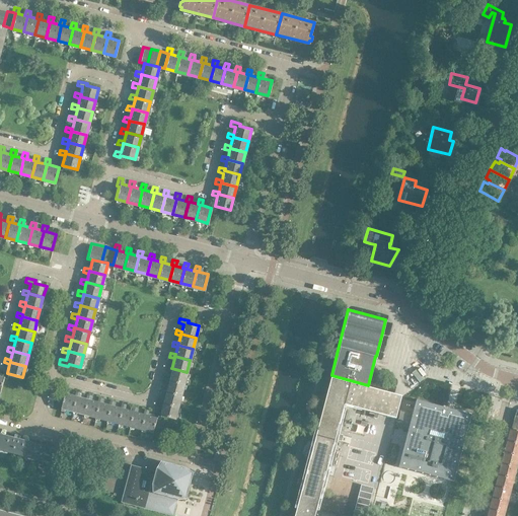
[(183,383),(187,372),(171,368),(172,366),(167,364),(166,368),(171,370),(169,377),(168,379),(183,383)]
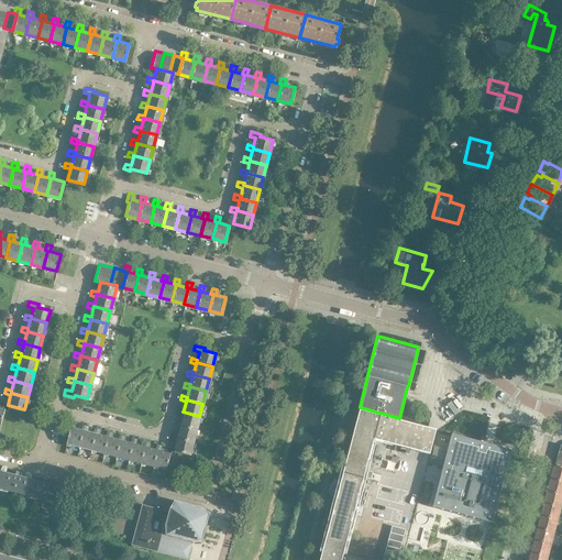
[(196,428),(199,416),(183,412),(184,409),(178,407),(177,413),(183,414),(180,421),(179,424),(196,428)]
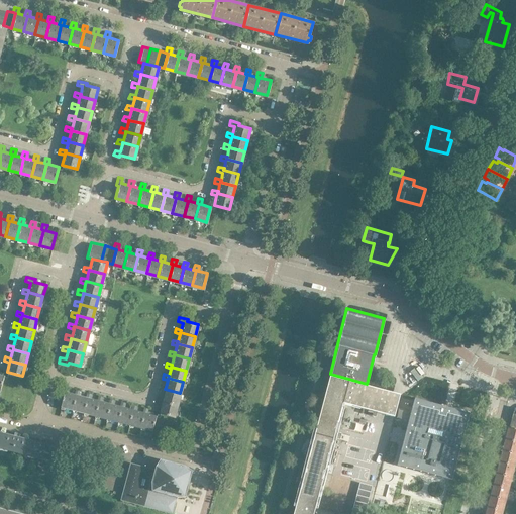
[(312,513),(327,458),(342,401),(362,406),(360,411),(375,414),(376,410),(394,415),(399,393),(367,384),(330,374),(329,374),(292,513),(312,513)]
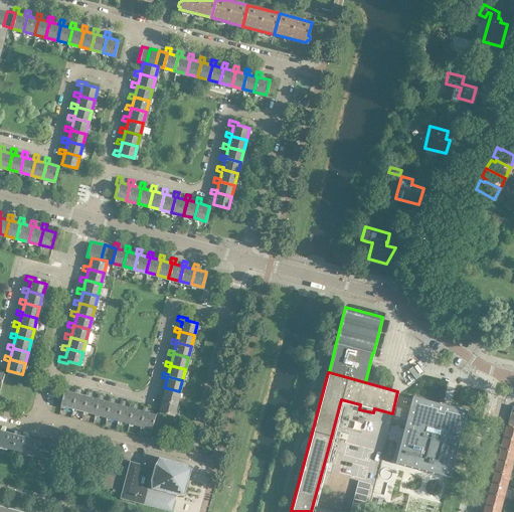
[(71,406),(75,391),(73,391),(65,389),(67,383),(62,382),(60,391),(62,392),(59,403),(71,406)]
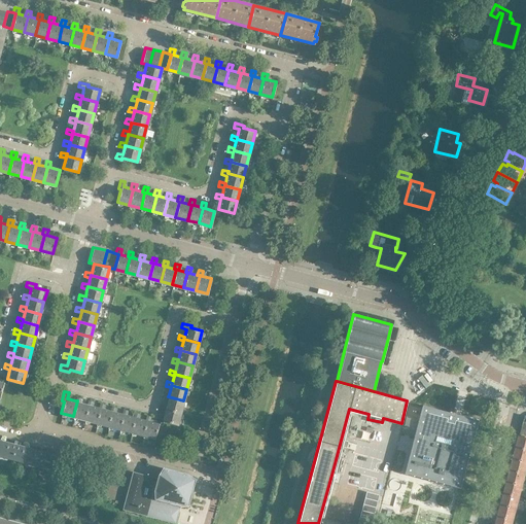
[(180,413),(183,400),(168,396),(169,394),(164,393),(163,397),(168,398),(166,406),(165,408),(180,413)]
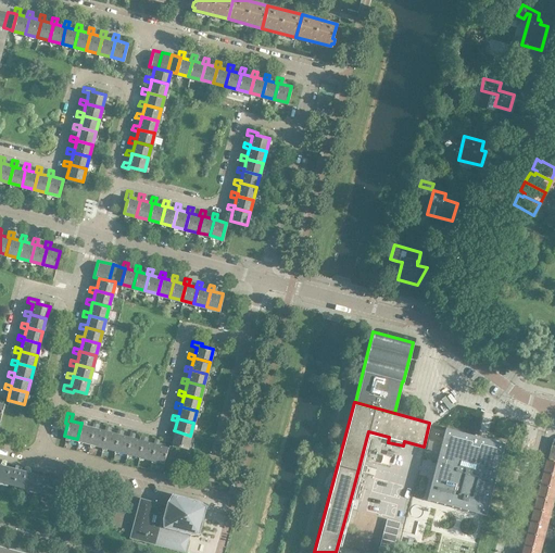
[(89,442),(93,426),(91,426),(84,424),(85,417),(80,416),(79,423),(82,423),(77,439),(89,442)]
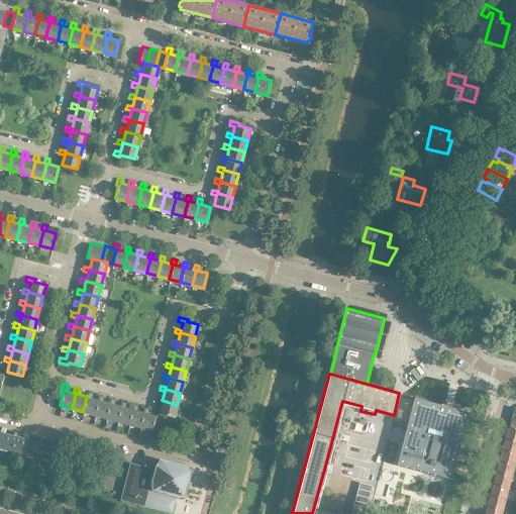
[(95,414),(98,399),(96,399),(89,397),(91,391),(86,390),(85,396),(87,396),(83,411),(95,414)]
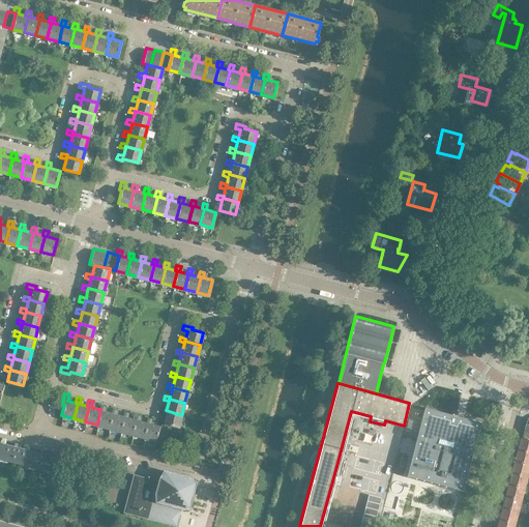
[(113,412),(111,412),(103,410),(105,404),(100,403),(98,409),(100,409),(97,425),(109,428),(113,412)]
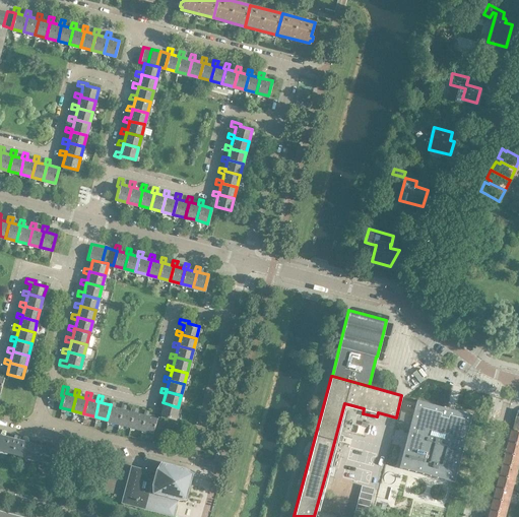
[(122,407),(120,407),(113,405),(114,399),(110,398),(109,404),(111,404),(107,419),(118,423),(122,407)]
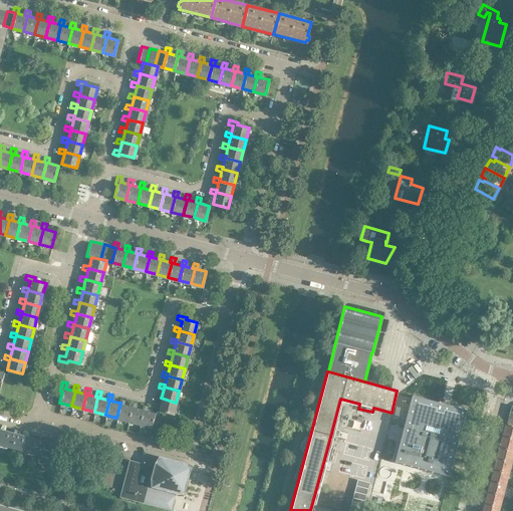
[(173,414),(176,403),(161,398),(162,396),(157,395),(156,399),(161,401),(158,410),(173,414)]
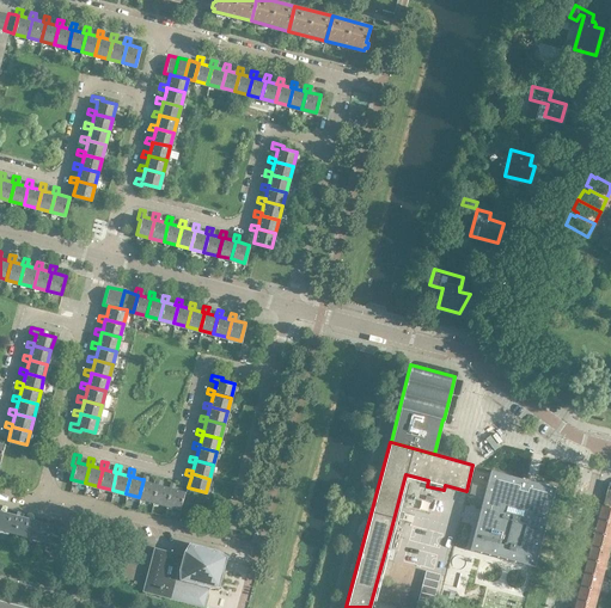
[(555,486),(490,470),(470,547),(535,564),(555,486)]
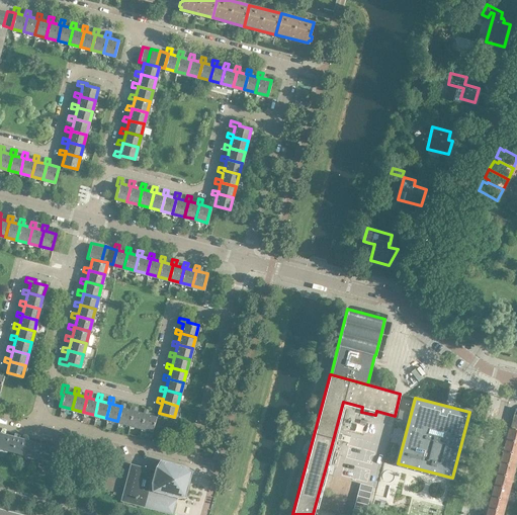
[(128,424),(133,409),(131,409),(123,407),(124,401),(120,400),(119,406),(121,406),(117,421),(128,424)]
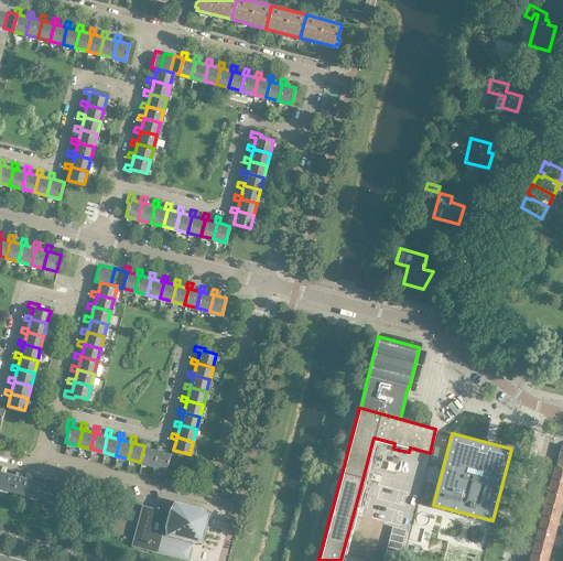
[(158,449),(154,449),(147,446),(149,440),(144,439),(142,445),(144,445),(140,462),(153,465),(158,449)]
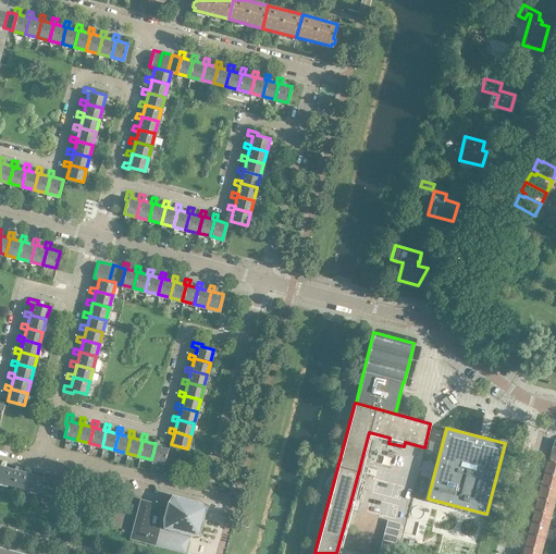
[(163,463),(168,447),(168,446),(158,444),(159,438),(155,436),(152,443),(156,443),(151,459),(163,463)]
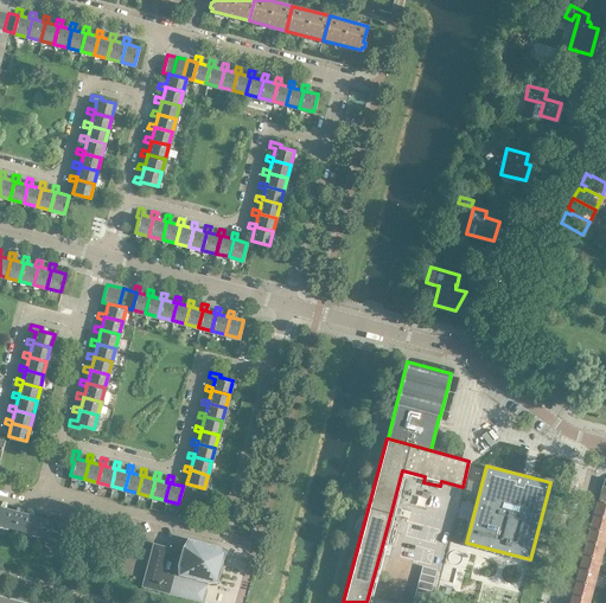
[(605,501),(597,499),(595,499),(594,501),(589,500),(586,511),(605,515),(605,501)]
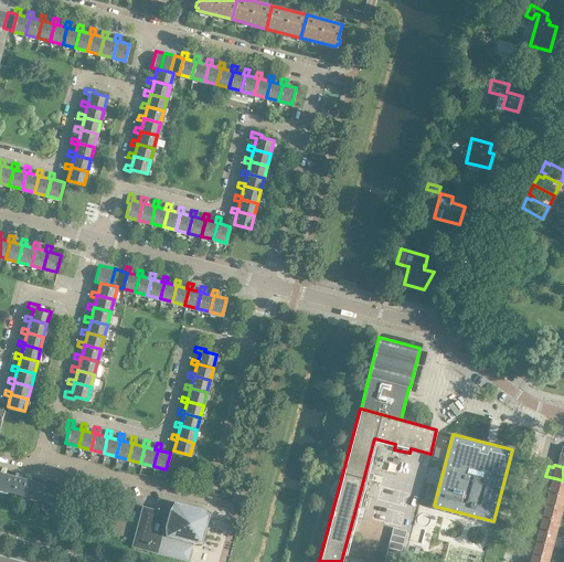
[(27,497),(31,479),(20,476),(21,473),(16,470),(14,475),(2,472),(0,480),(0,488),(13,491),(25,495),(25,497),(27,497)]
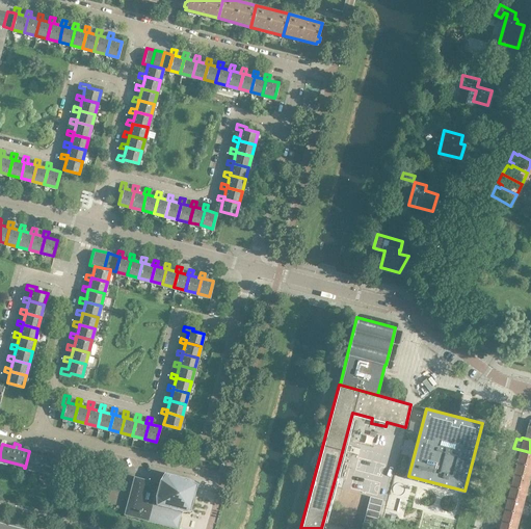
[(530,465),(530,452),(513,448),(511,457),(515,459),(515,461),(530,465)]
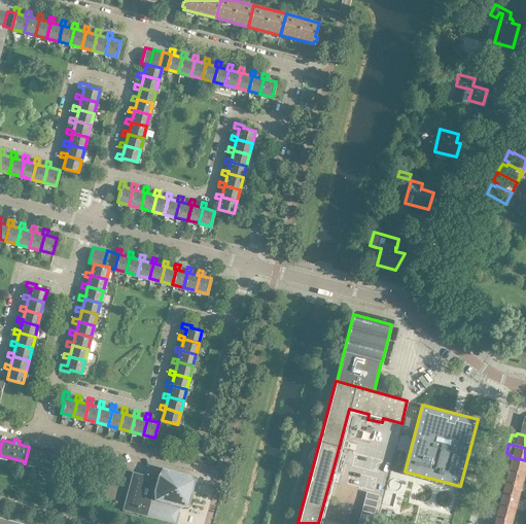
[(54,465),(57,454),(45,451),(46,448),(41,446),(40,450),(29,447),(25,463),(27,464),(27,461),(51,468),(50,470),(54,472),(55,466),(54,465)]
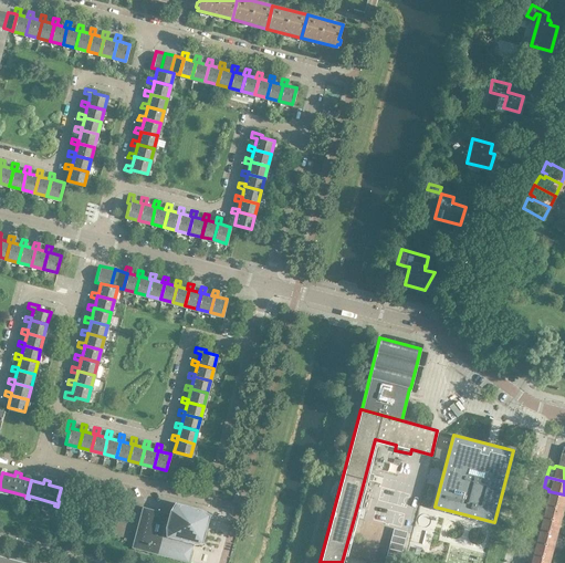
[(563,508),(564,497),(564,494),(548,491),(547,493),(543,491),(540,502),(563,508)]
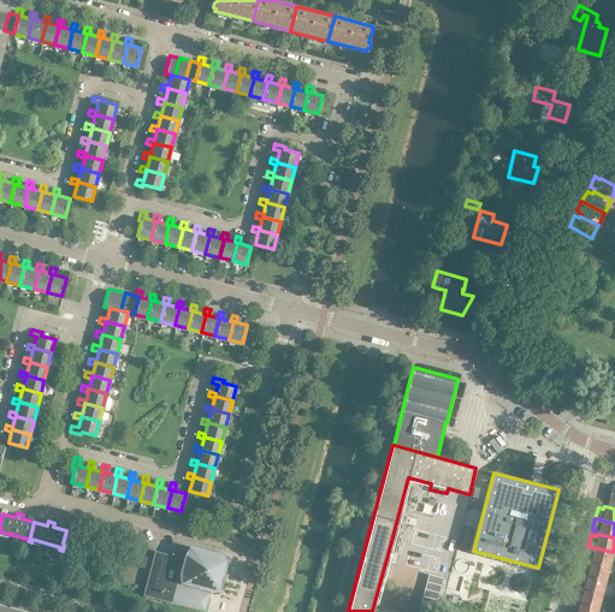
[(220,589),(228,558),(219,552),(190,545),(184,553),(183,560),(169,557),(170,552),(154,548),(142,593),(157,596),(205,610),(208,594),(206,593),(207,589),(210,589),(220,589)]
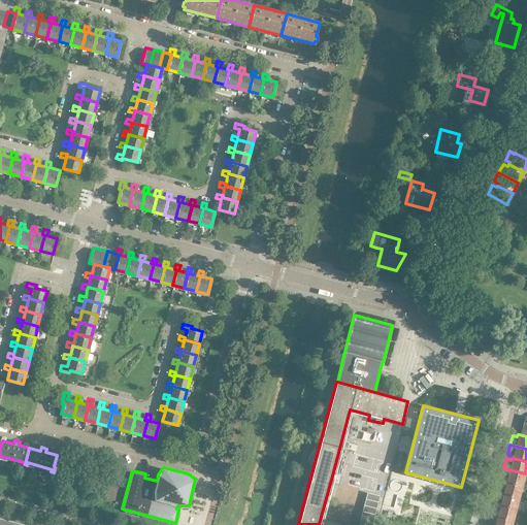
[(522,485),(525,473),(503,468),(501,478),(505,479),(505,481),(522,485)]
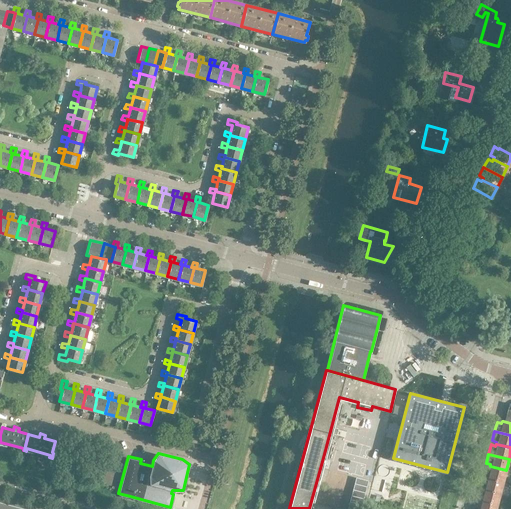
[(503,481),(506,470),(490,466),(489,468),(485,467),(482,476),(503,481)]
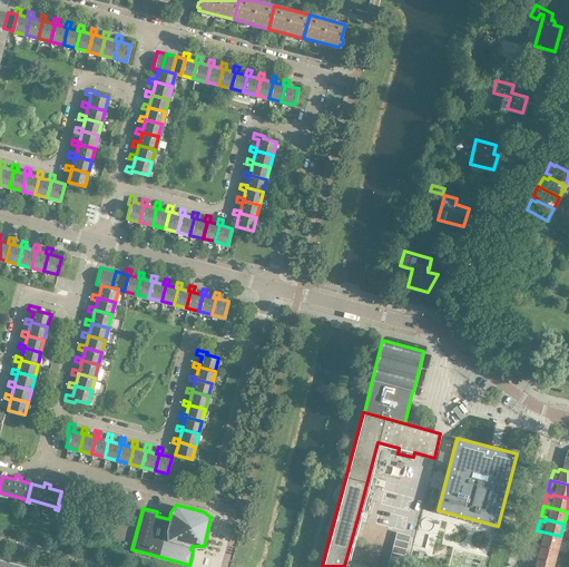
[(400,566),(401,566),(404,553),(409,534),(395,529),(389,554),(389,557),(385,566),(400,566)]
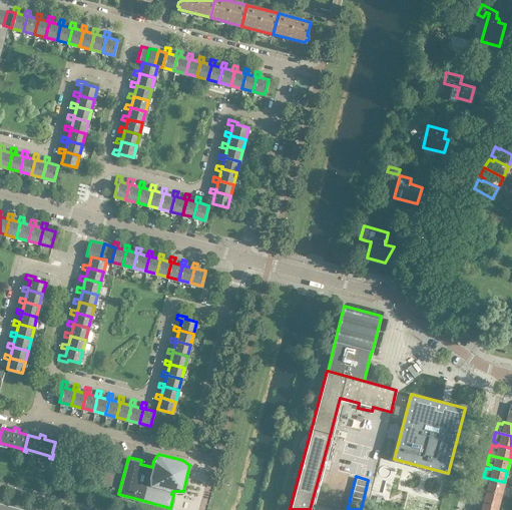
[(501,494),(504,482),(483,477),(481,486),(486,488),(485,490),(501,494)]
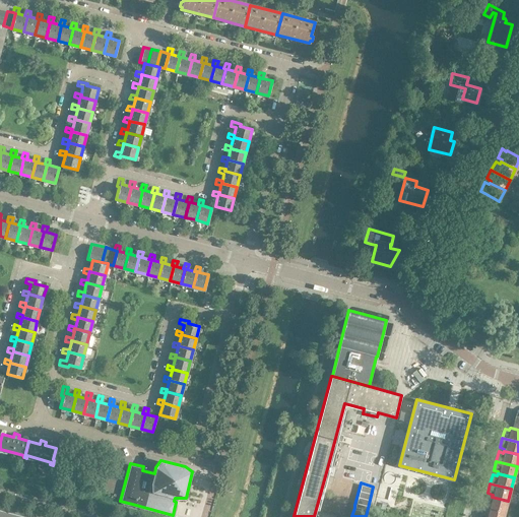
[(505,512),(508,501),(492,497),(492,499),(487,497),(483,507),(505,512)]
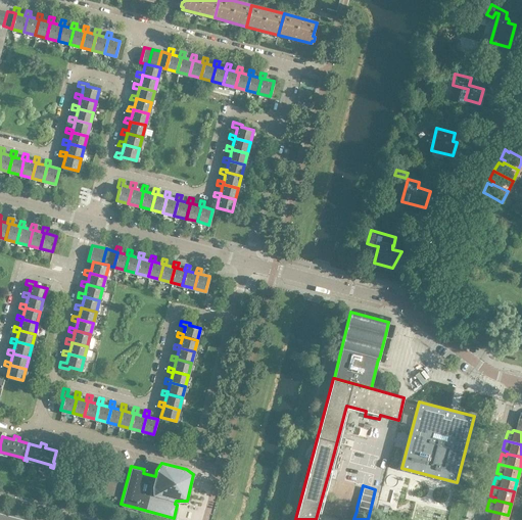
[(506,519),(508,515),(486,510),(484,519),(489,519),(488,519),(506,519)]
